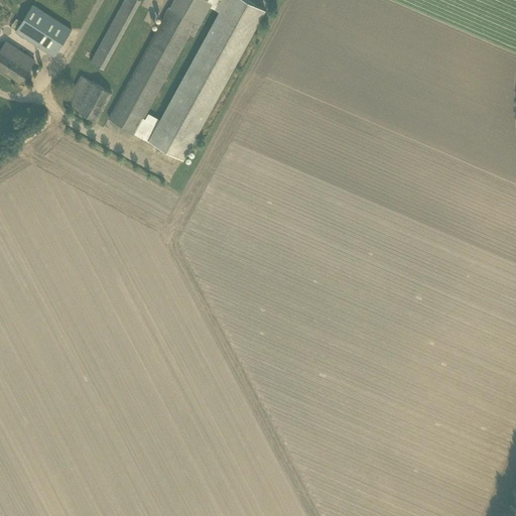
[(103,69),(140,0),(124,0),(91,62),(103,69)]
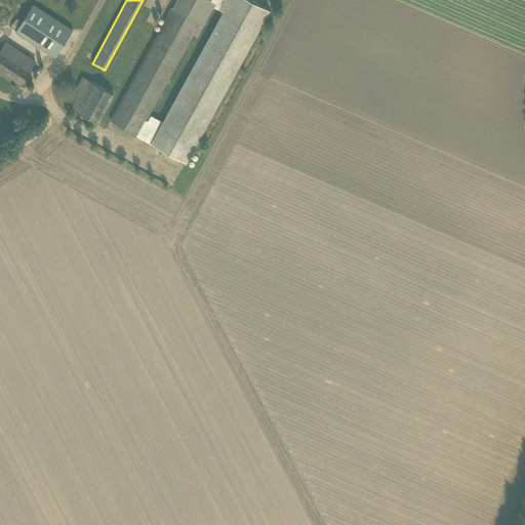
[(186,162),(269,9),(251,0),(210,0),(210,2),(215,5),(214,6),(224,11),(163,122),(152,115),(149,121),(146,120),(137,135),(152,144),(186,162)]
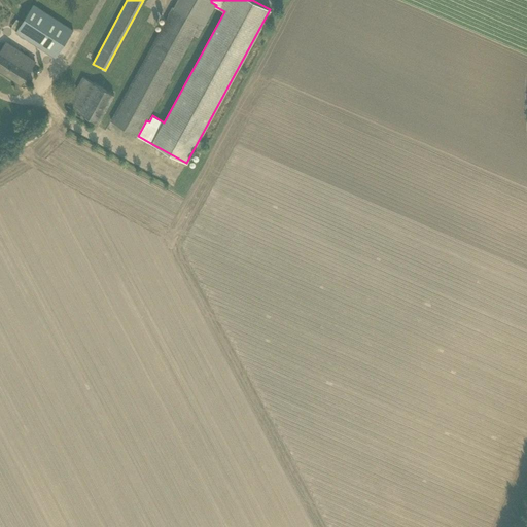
[(56,58),(73,31),(33,4),(15,32),(16,32),(18,31),(24,35),(24,36),(25,36),(25,35),(31,39),(30,40),(56,58)]
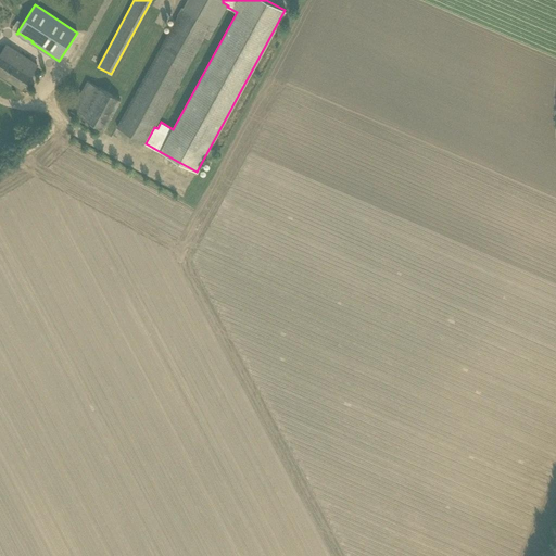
[(209,39),(215,26),(184,8),(117,127),(146,143),(154,127),(204,37),(209,39)]
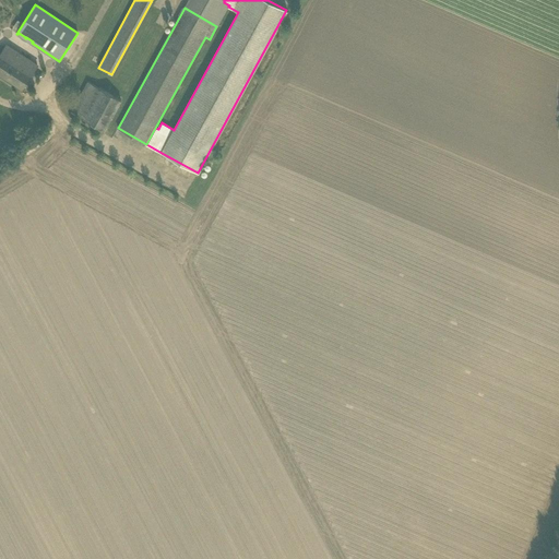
[(0,74),(1,75),(16,51),(7,45),(1,54),(0,51),(0,74)]
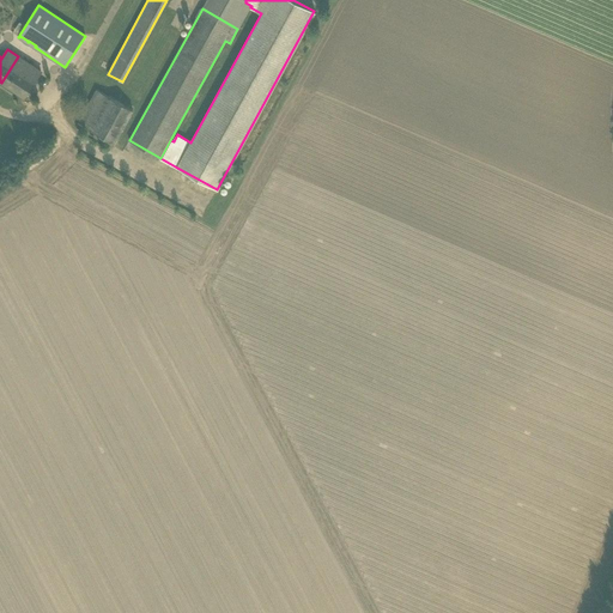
[(18,56),(1,83),(24,97),(41,72),(18,56)]
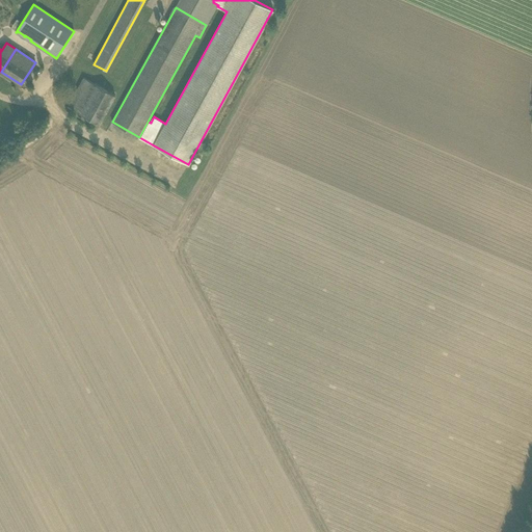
[(68,107),(100,124),(115,96),(84,78),(68,107)]
